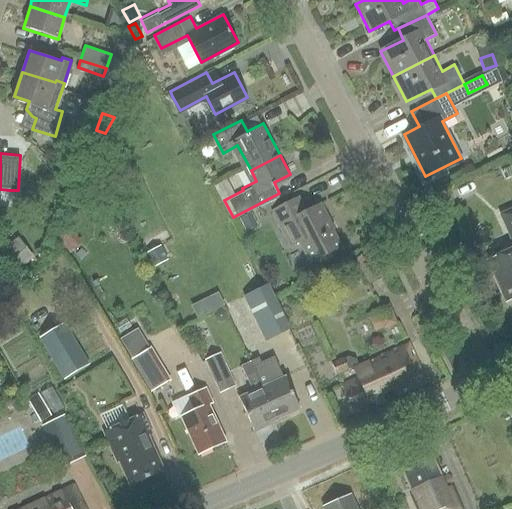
[(341,245),(319,202),(306,209),(299,195),(272,209),(290,244),(299,240),(310,261),(341,245)]
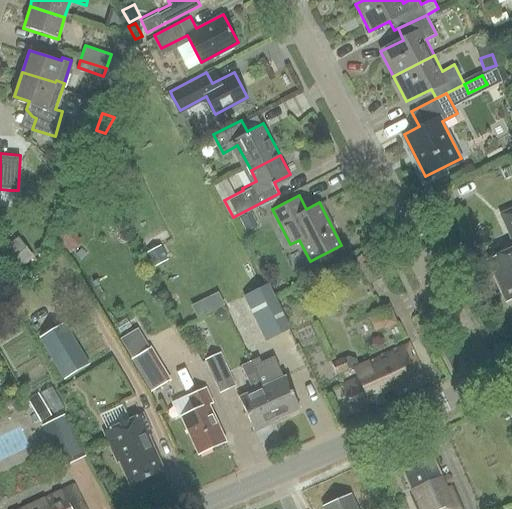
[(511,241),(511,246),(486,258),(504,297),(511,293),(511,205),(499,211),(511,241)]
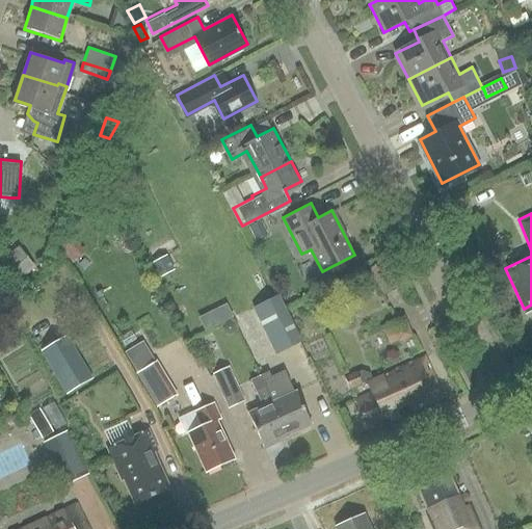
[(268,233),(261,218),(247,226),(255,240),(268,233)]
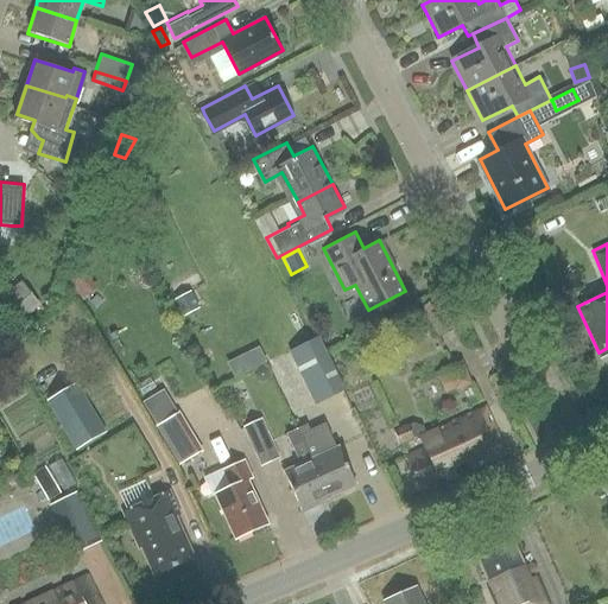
[(23,280),(0,297),(0,306),(13,324),(40,303),(23,280)]
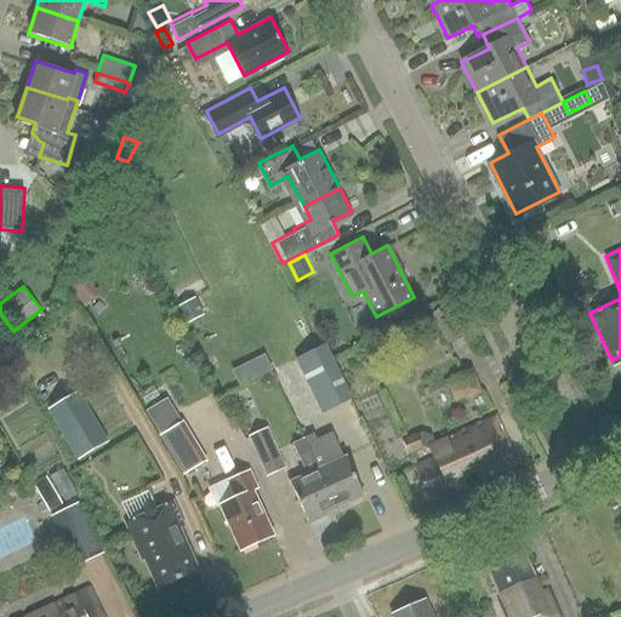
[(195,296),(178,304),(188,323),(204,314),(195,296)]
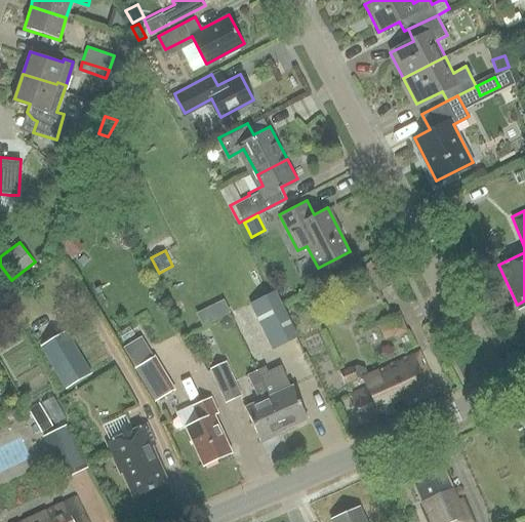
[(378,255),(364,264),(378,290),(393,282),(378,255)]
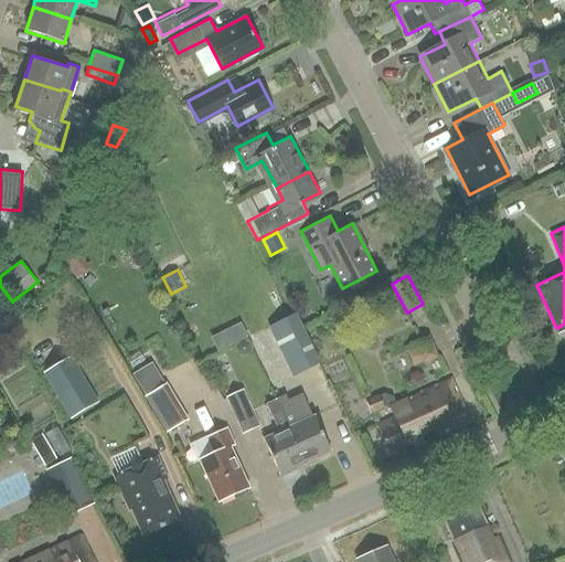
[(295,311),(269,325),(294,374),(319,362),(295,311)]
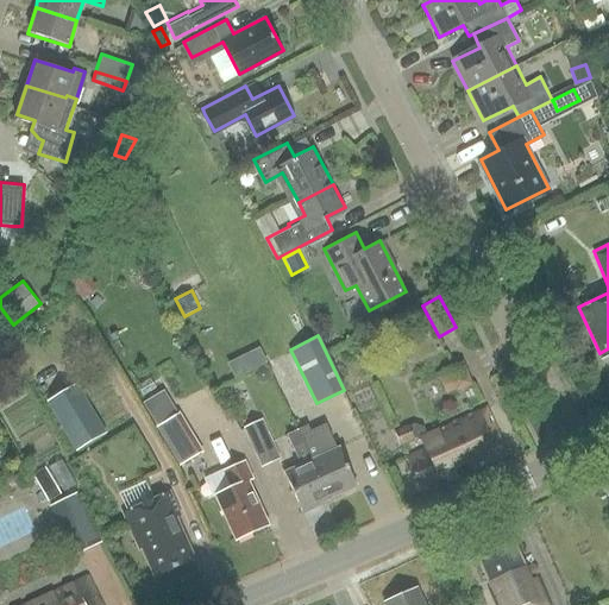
[(472,382),(463,359),(438,369),(447,392),(472,382)]
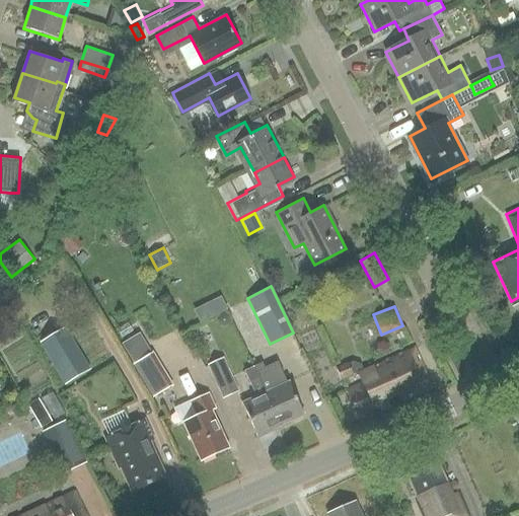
[(40,341),(64,382),(89,367),(65,325),(40,341)]
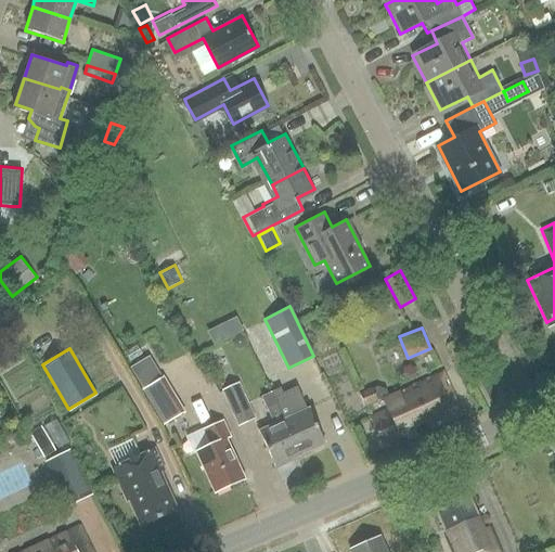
[(184,410),(164,374),(142,387),(163,423),(184,410)]
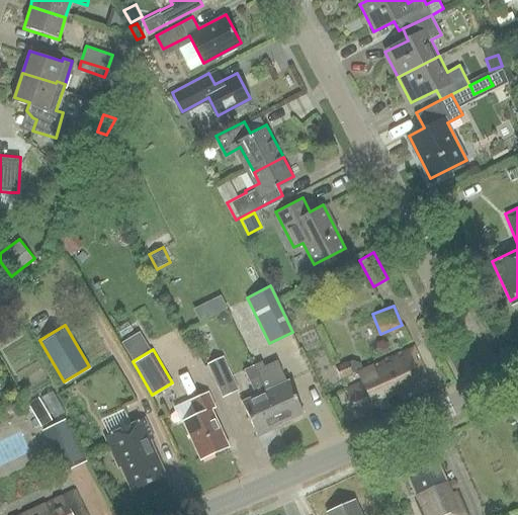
[(349,392),(360,415),(379,406),(381,412),(392,407),(389,398),(402,392),(406,401),(434,388),(416,350),(365,374),(361,364),(354,361),(338,369),(343,380),(355,375),(361,375),(365,384),(349,392)]
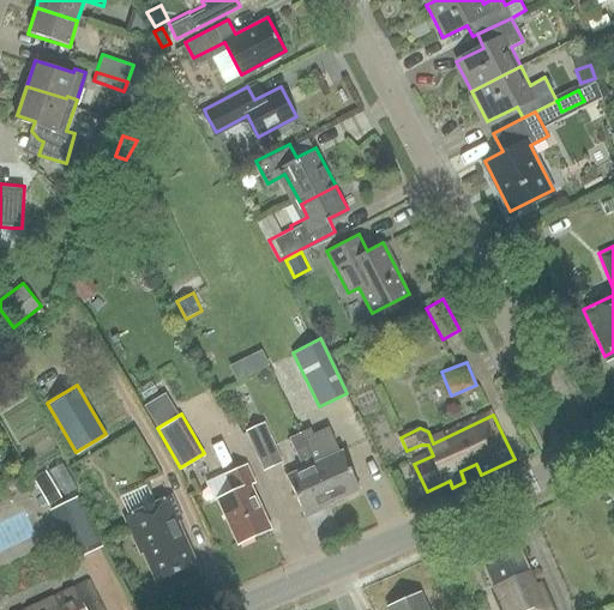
[(283,459),(264,421),(246,429),(264,469),(283,459)]
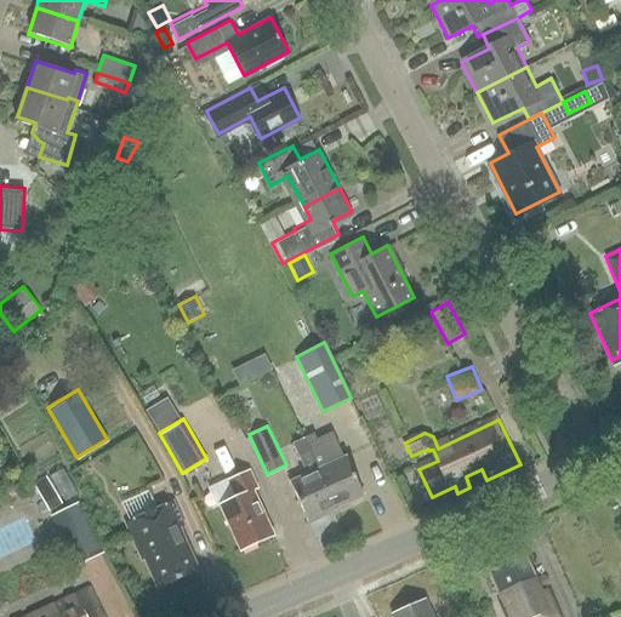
[(313,434),(303,439),(320,470),(337,506),(364,493),(347,457),(346,458),(332,430),(314,439),(313,434)]
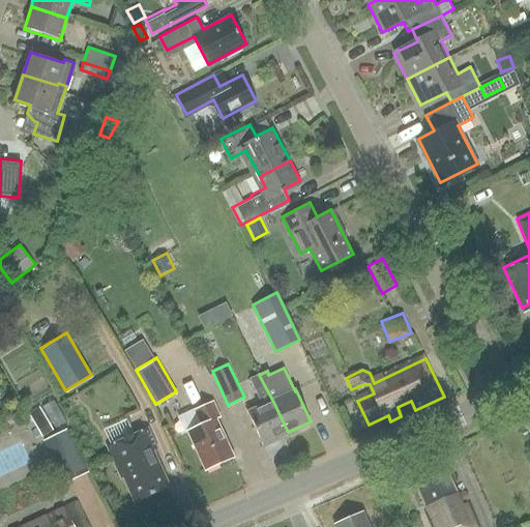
[(259,375),(249,380),(256,394),(261,407),(249,412),(264,443),(288,432),(273,402),(259,375)]
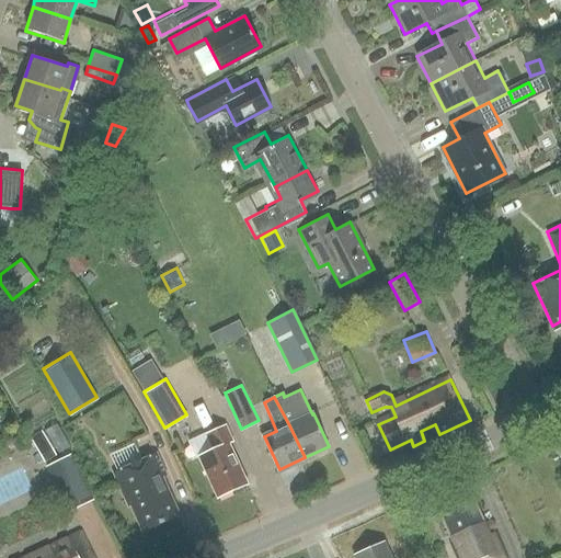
[(26,431),(44,460),(68,446),(50,417),(26,431)]
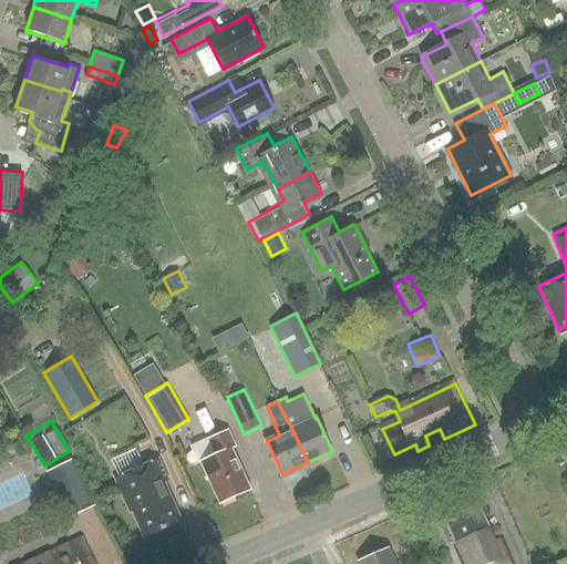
[(215,454),(200,461),(220,502),(249,489),(241,471),(245,469),(239,457),(235,459),(229,447),(235,444),(227,429),(207,438),(215,454)]
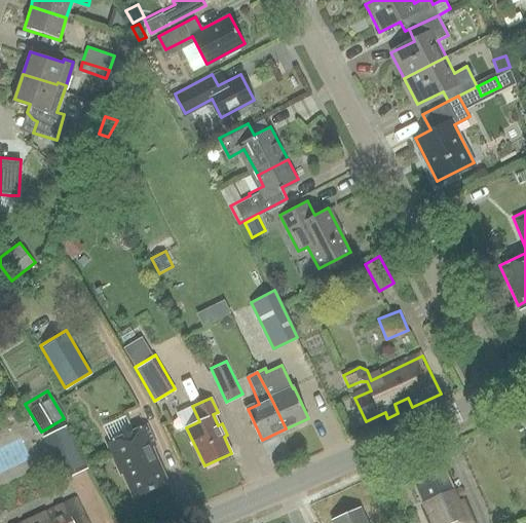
[(88,467),(66,423),(42,436),(65,479),(88,467)]
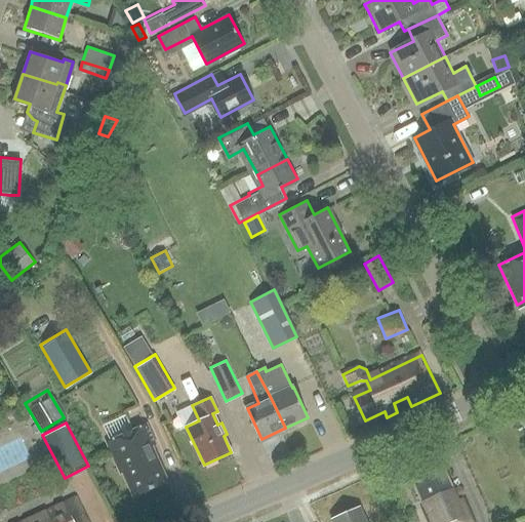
[(136,497),(166,484),(151,448),(158,444),(150,425),(110,442),(123,474),(126,473),(136,497)]
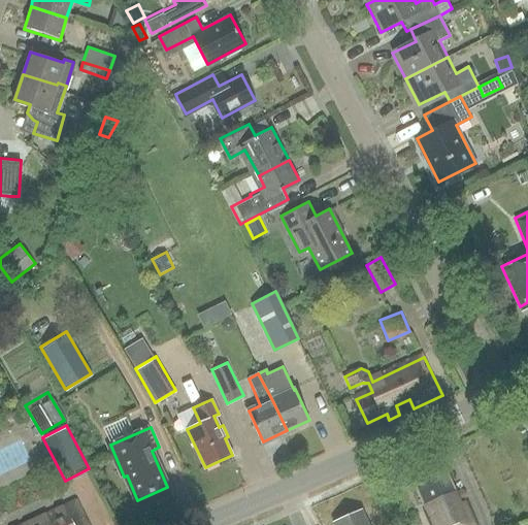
[(427,524),(473,524),(477,523),(467,499),(460,502),(447,471),(417,485),(426,509),(421,511),(427,524)]
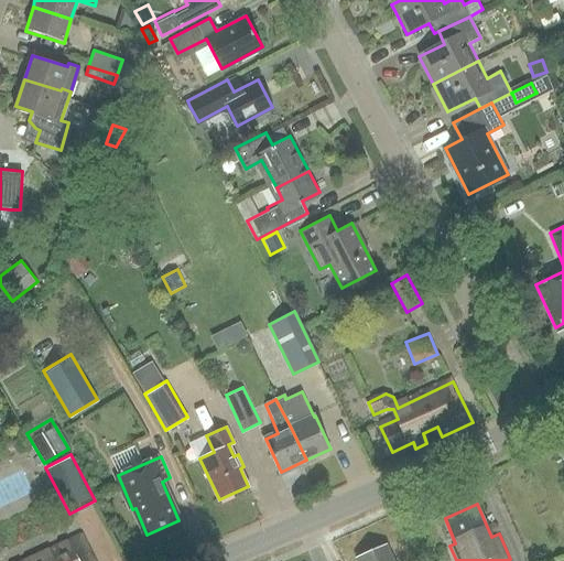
[(95,560),(85,537),(31,560),(95,560)]
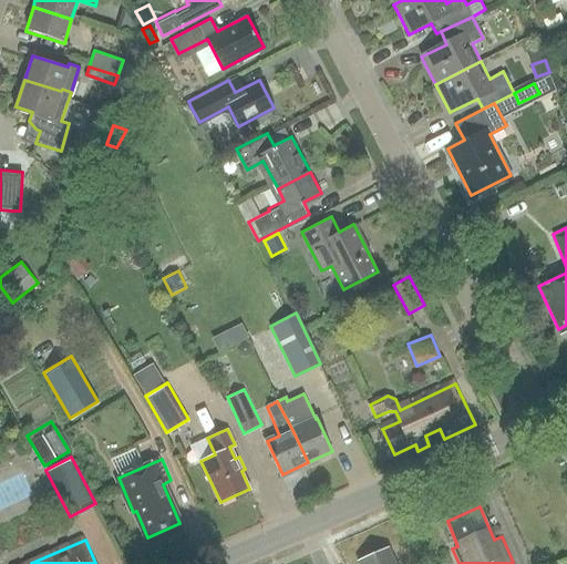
[(360,563),(395,563),(389,549),(359,561),(360,563)]
